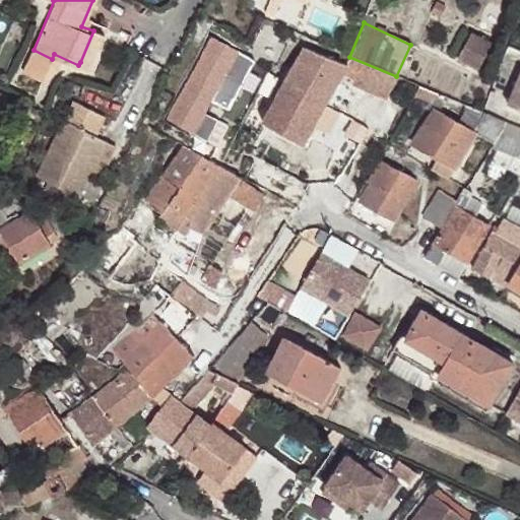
[(93,30),(80,62),(88,66),(104,31),(93,27),(93,30)]
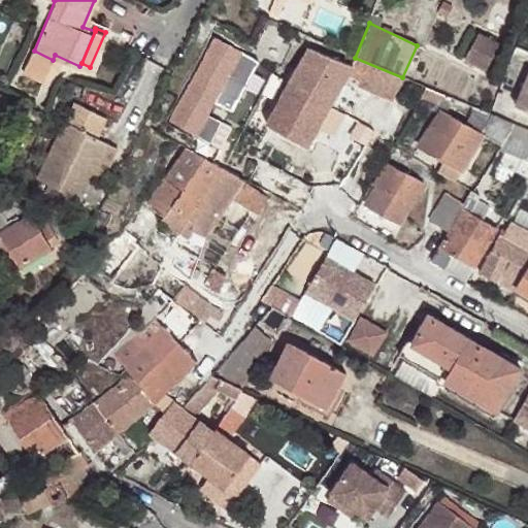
[(496,45),(475,34),(462,60),(484,71),(496,45)]
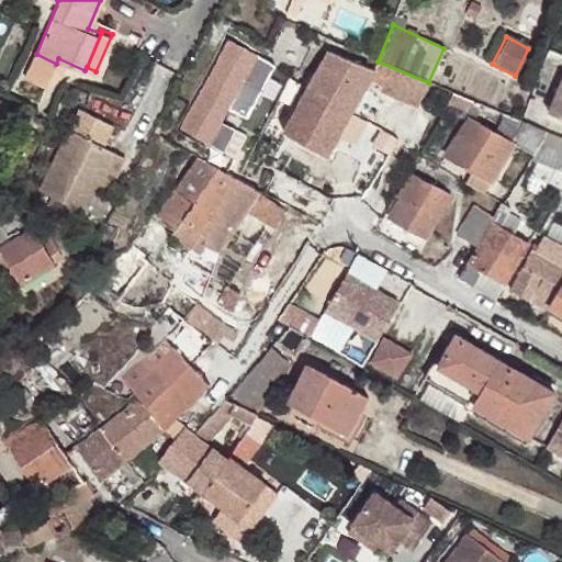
[(227,37),(179,128),(210,145),(258,56),(227,37)]
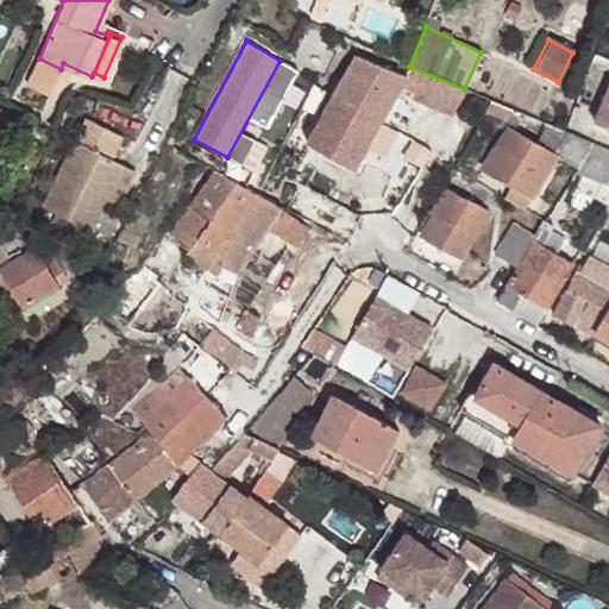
[(332,96),(306,143),(353,168),(378,121),(401,82),(405,76),(356,55),(332,96)]
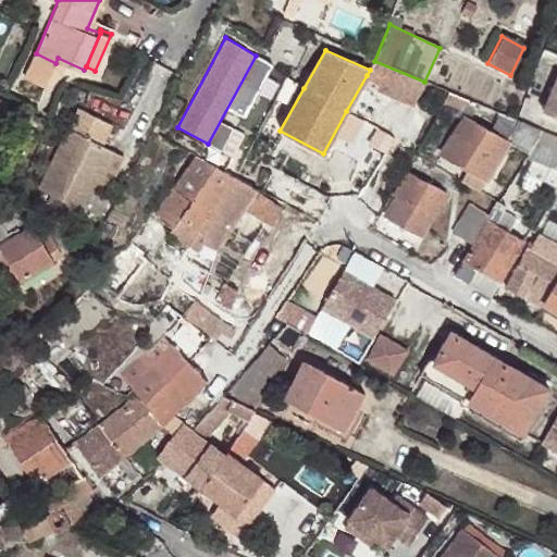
[(424,82),(374,61),(370,70),(367,75),(417,98),(424,82)]
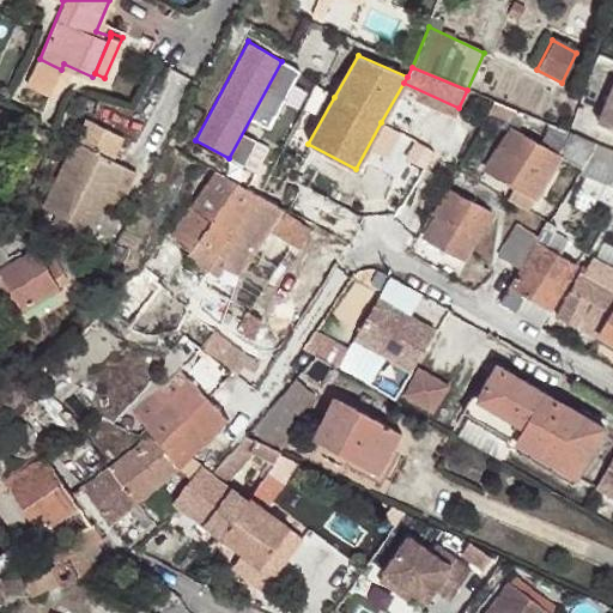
[(612,87),(596,126),(612,133),(612,87)]
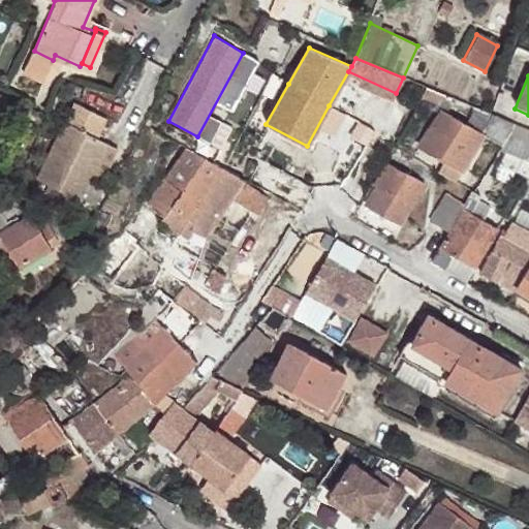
[(36,178),(82,200),(109,143),(97,137),(106,119),(73,103),(36,178)]
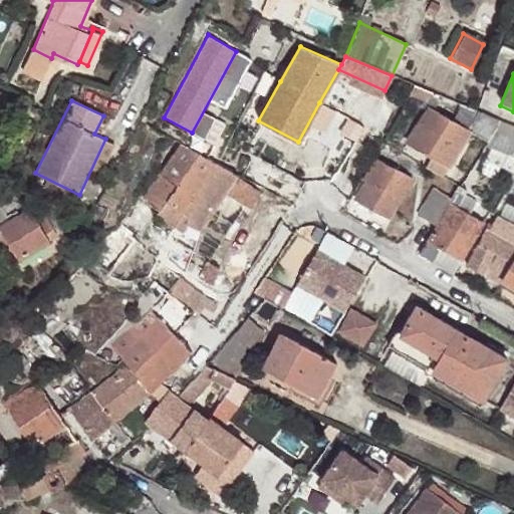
[(432,155),(449,165),(468,132),(426,106),(406,141),(432,155)]
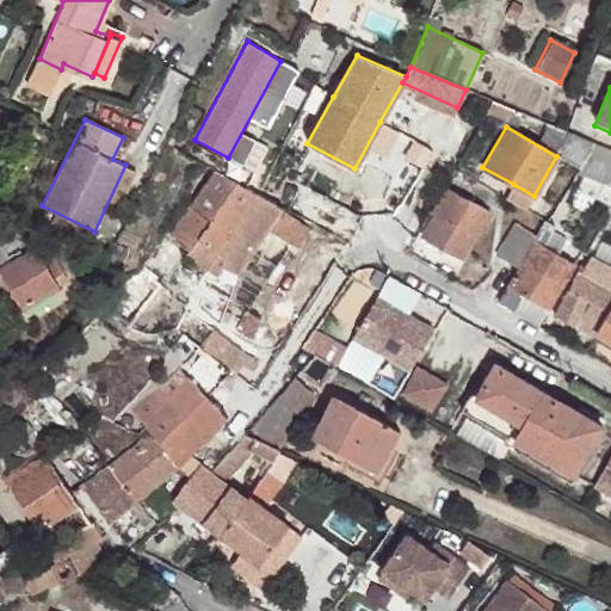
[(205,266),(213,258),(222,264),(234,271),(282,205),(216,170),(171,235),(190,250),(186,254),(205,266)]
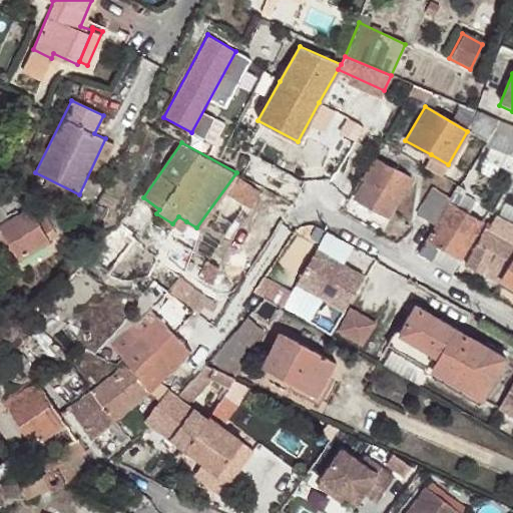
[(442,176),(448,164),(431,154),(424,166),(442,176)]
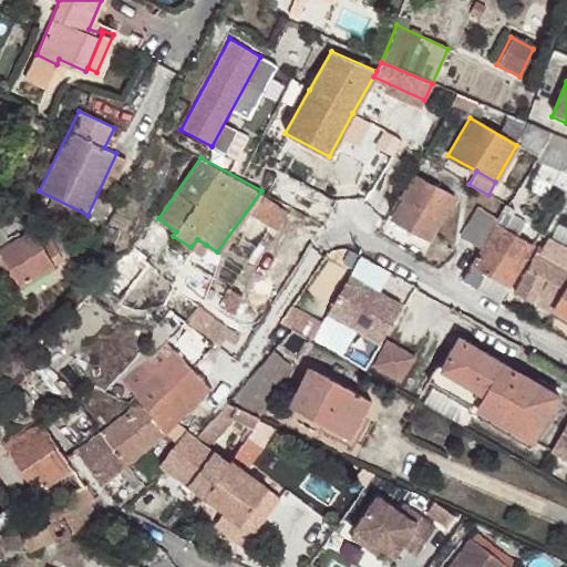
[(453,195),(415,173),(402,198),(404,199),(392,222),(428,239),(453,195)]
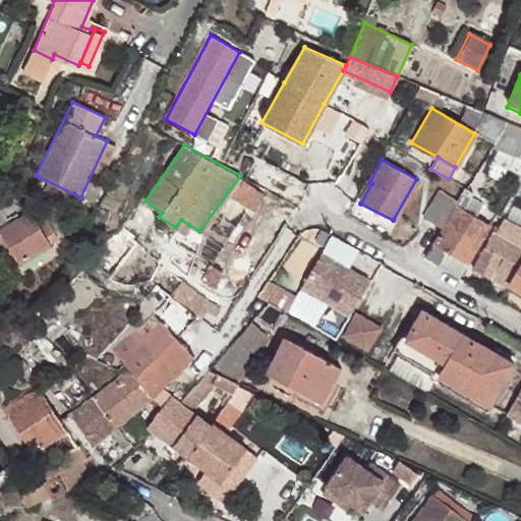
[(232,197),(255,211),(264,195),(239,182),(232,197)]
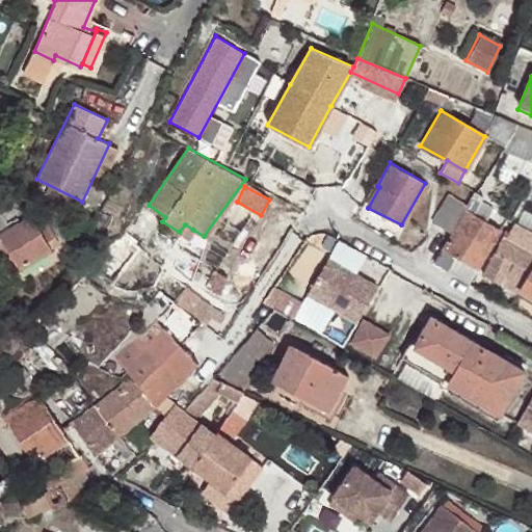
[(482,203),(474,197),(466,211),(475,215),(482,203)]
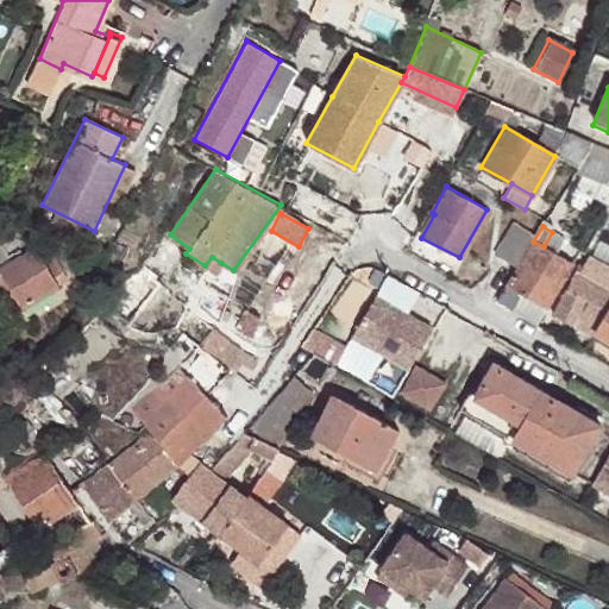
[(495,262),(514,274),(531,246),(510,236),(495,262)]
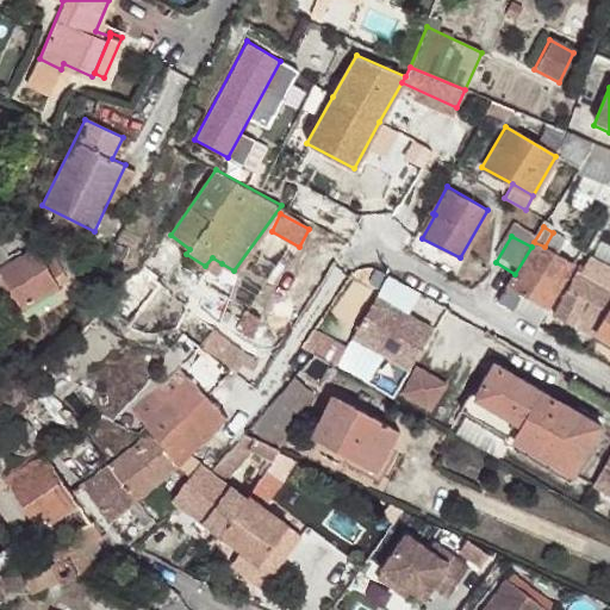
[(508,286),(522,293),(546,306),(572,263),(545,247),(534,242),(531,247),(515,274),(508,286)]
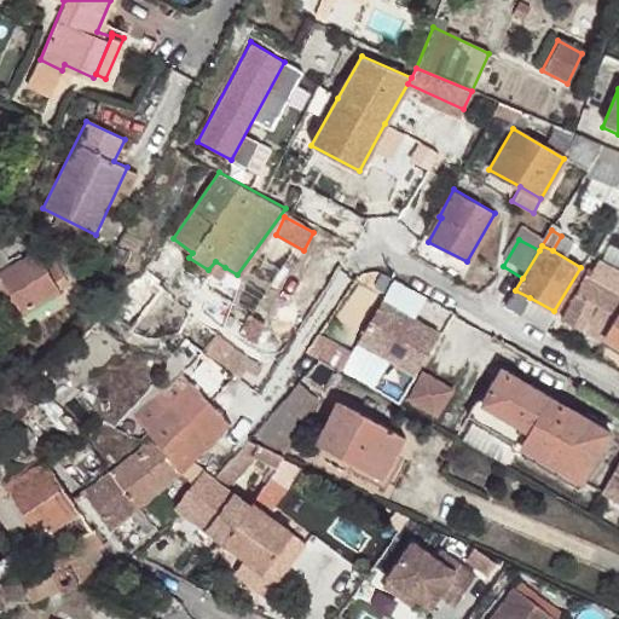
[(0,300),(12,295),(0,273),(24,256),(19,253),(10,260),(0,247),(0,300)]
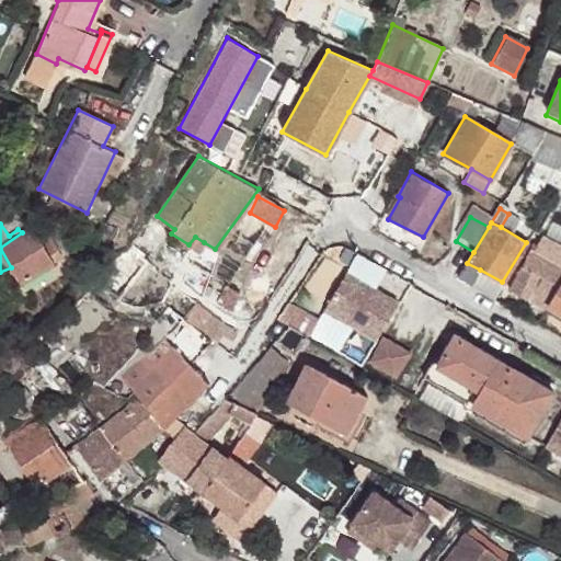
[(0,248),(11,267),(20,282),(53,262),(33,227),(22,232),(0,248)]
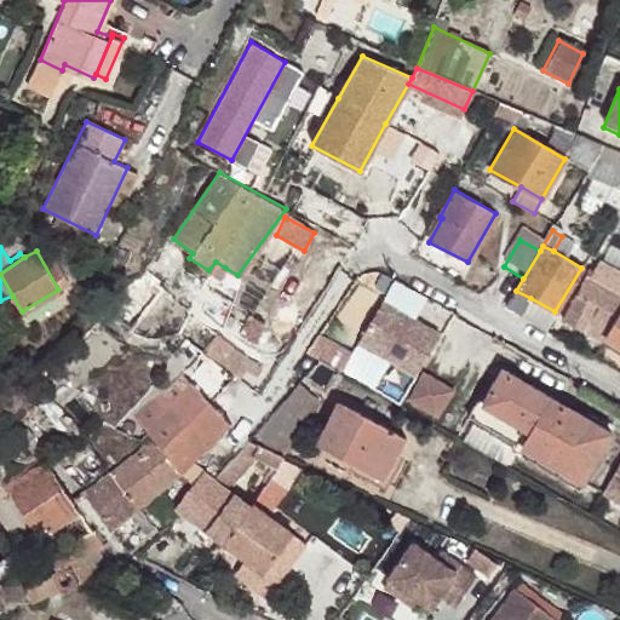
[(619,292),(619,269),(603,258),(592,277),(619,292)]
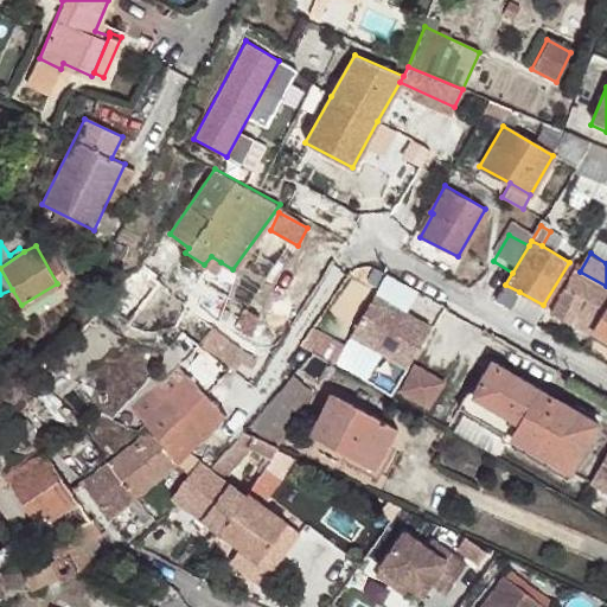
[(221,262),(211,256),(204,264),(215,270),(221,262)]
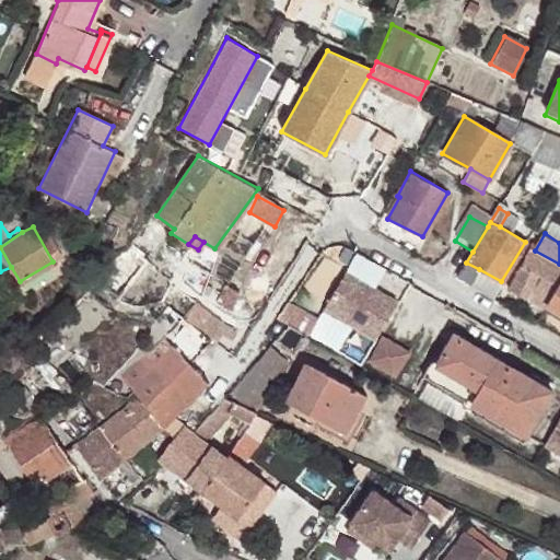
[(546,306),(549,303),(559,283),(559,264),(535,251),(531,249),(511,288),(546,306)]
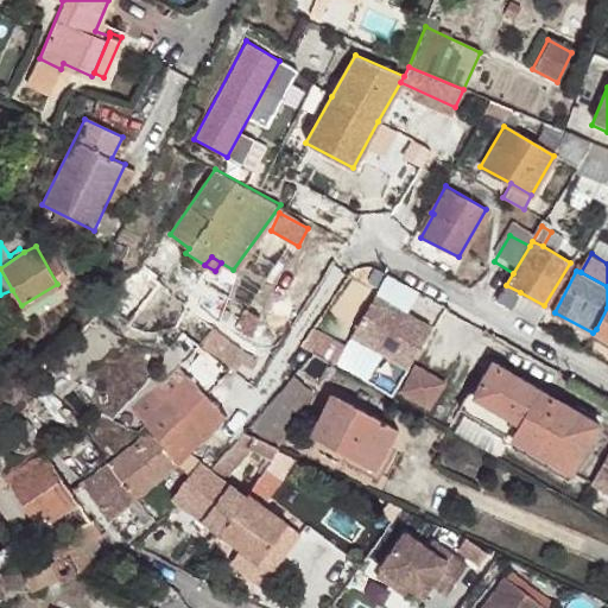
[(494,303),(508,310),(520,292),(506,285),(494,303)]
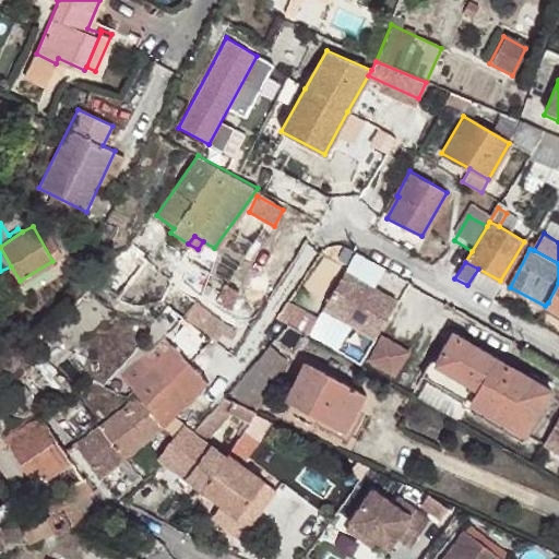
[(379,336),(399,300),(349,273),(330,309),(379,336)]
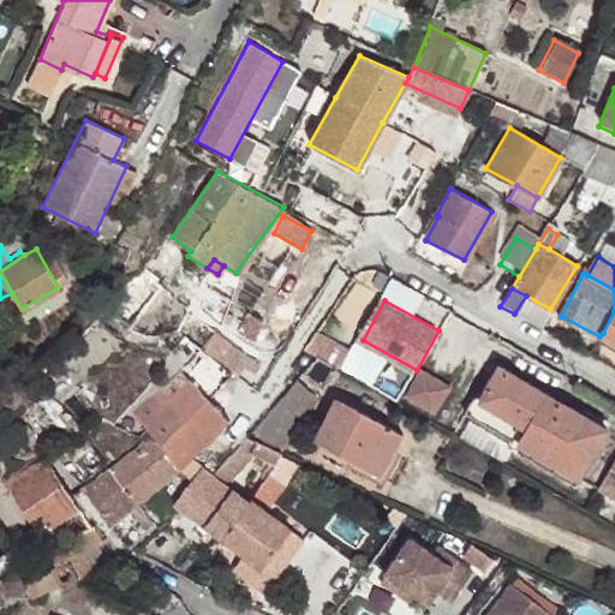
[(238,329),(255,338),(264,320),(248,310),(238,329)]
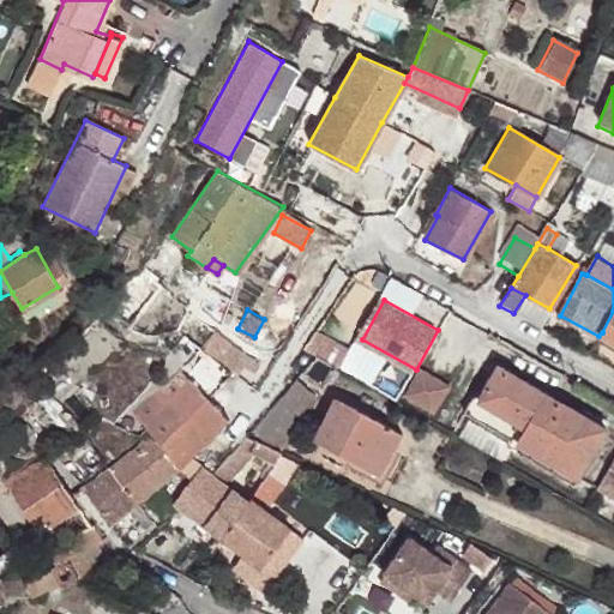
[(613,311),(602,332),(613,339),(613,311)]
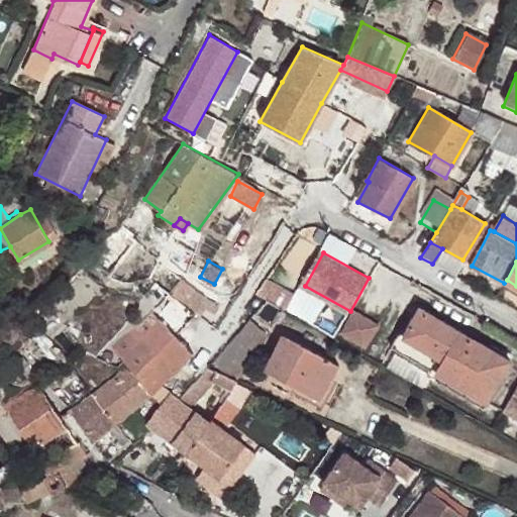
[(266,277),(256,290),(282,307),(291,293),(266,277)]
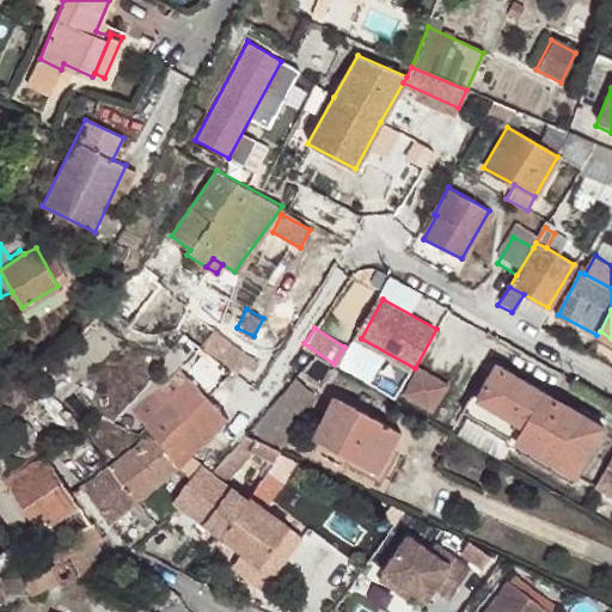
[(215,330),(200,346),(231,371),(245,350),(215,330)]
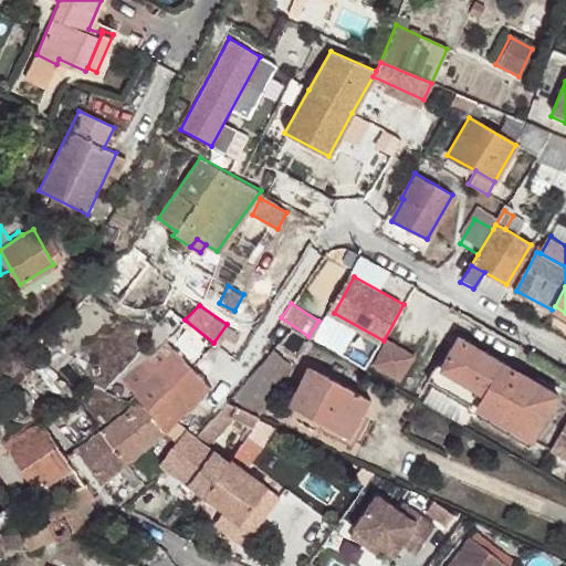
[(565,323),(565,313),(555,306),(552,310),(549,314),(565,323)]
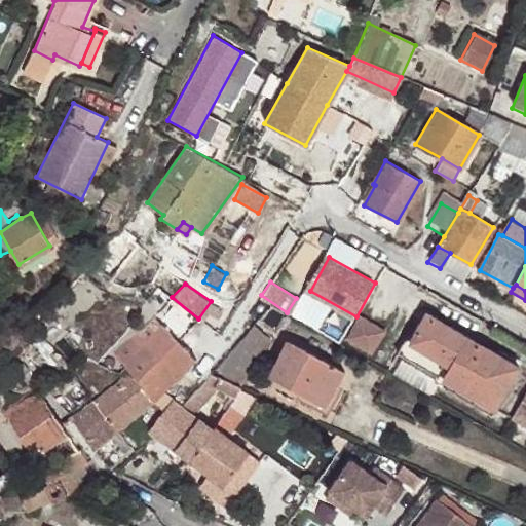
[(404,355),(495,409),(519,368),(427,314),(404,355)]
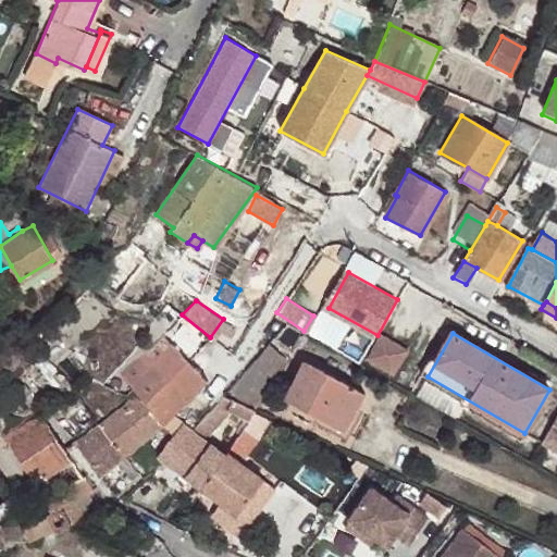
[(405,349),(382,336),(370,358),(394,370),(405,349)]
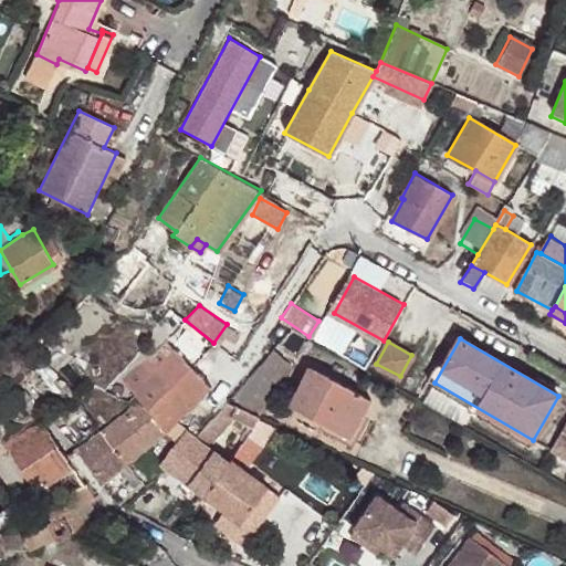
[(272,349),(228,401),(238,406),(258,416),(291,366),(272,349)]
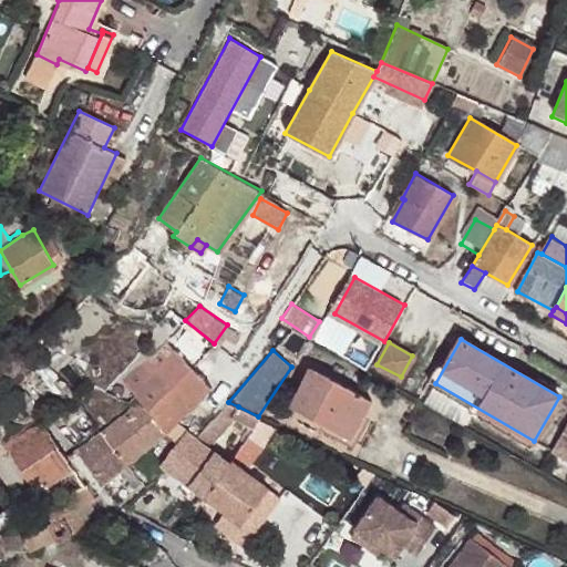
[(177,352),(134,397),(138,401),(165,433),(175,424),(210,385),(177,352)]
